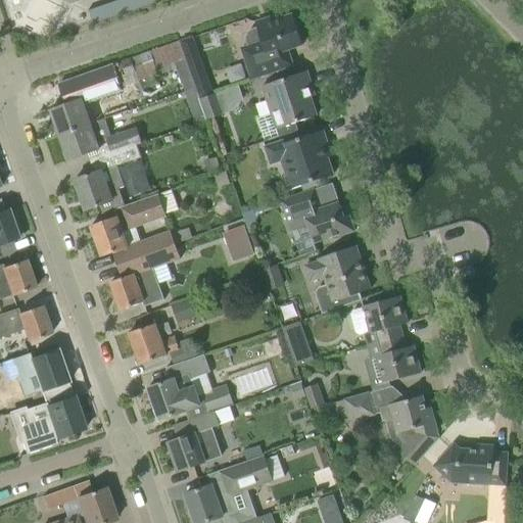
[(113,0),(85,9),(89,24),(157,0),(113,0)]
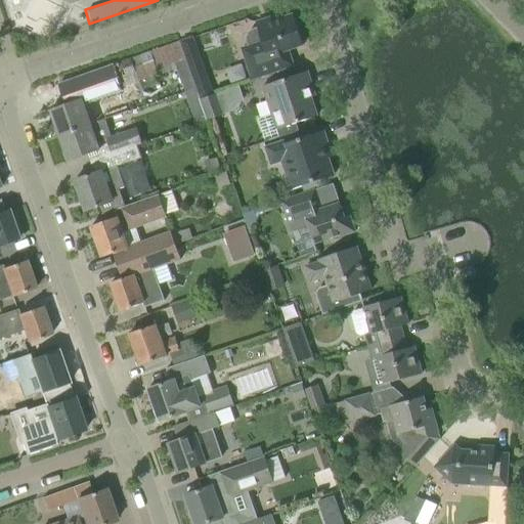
[(288,50),(303,45),(293,15),(257,27),(258,28),(253,30),(248,33),(246,37),(247,46),(242,48),(244,55),(252,80),(287,68),(293,66),(288,50)]
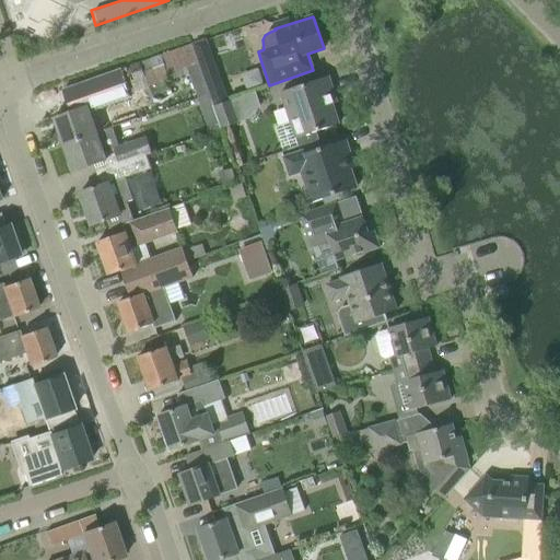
[(210,94),(212,104),(225,98),(206,41),(193,45),(210,94)]
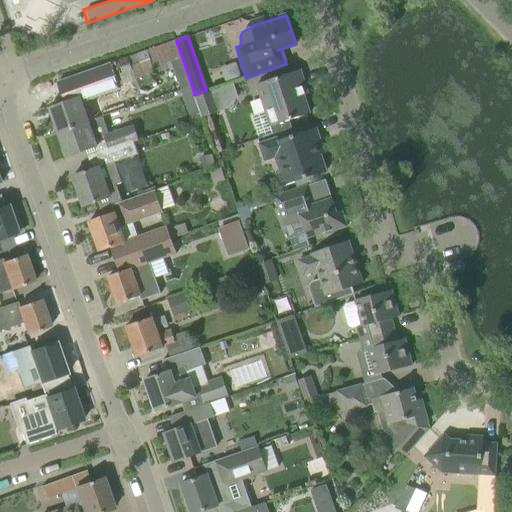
[(300,70),(257,85),(262,101),(266,112),(273,134),(292,128),(289,120),(310,113),(301,86),(305,85),(300,70)]
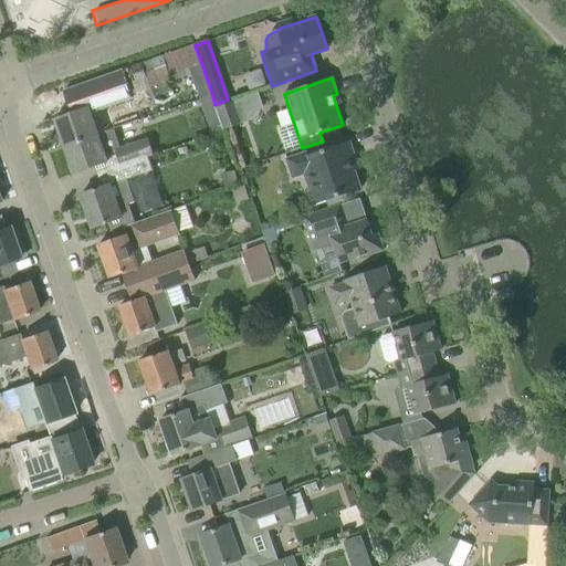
[(54,119),(64,147),(114,128),(106,108),(119,104),(114,87),(84,97),(87,108),(54,119)]
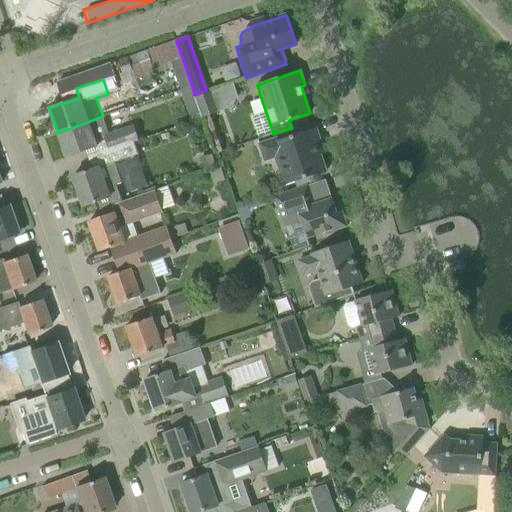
[(219,112),(212,92),(195,98),(202,117),(219,112)]
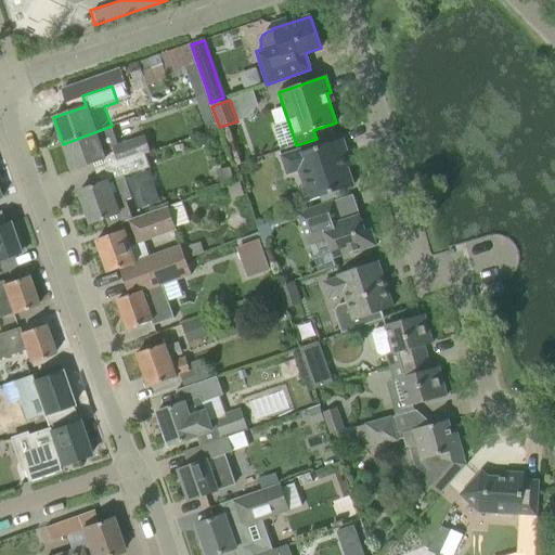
[(125,162),(145,155),(151,153),(145,140),(119,149),(112,126),(63,144),(73,170),(106,158),(115,152),(119,164),(125,162)]
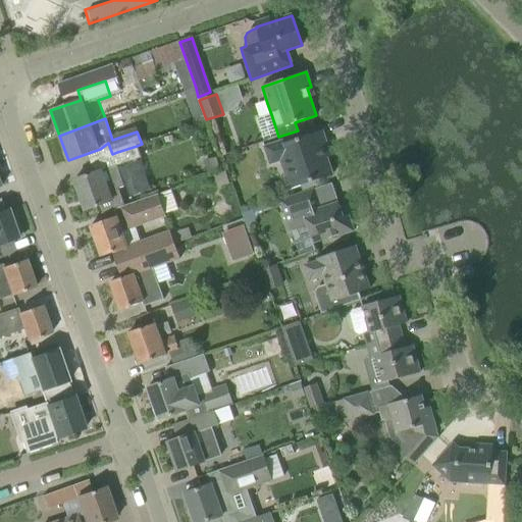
[(332,174),(324,148),(328,147),(322,131),(303,137),(288,142),(286,139),(268,146),(263,147),(268,165),(273,163),(279,161),(289,189),(313,180),(332,174)]
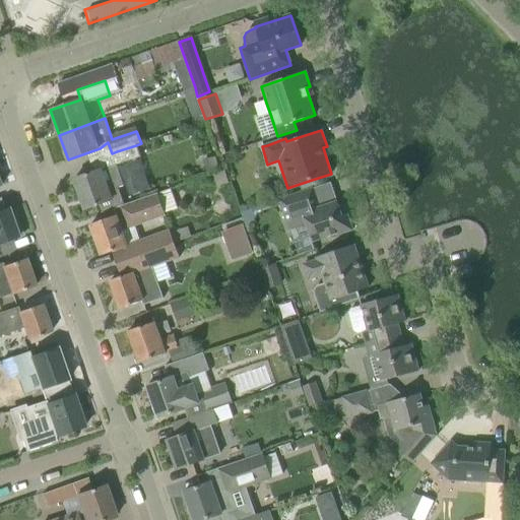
[(136,145),(117,151),(122,165),(141,157),(136,145)]
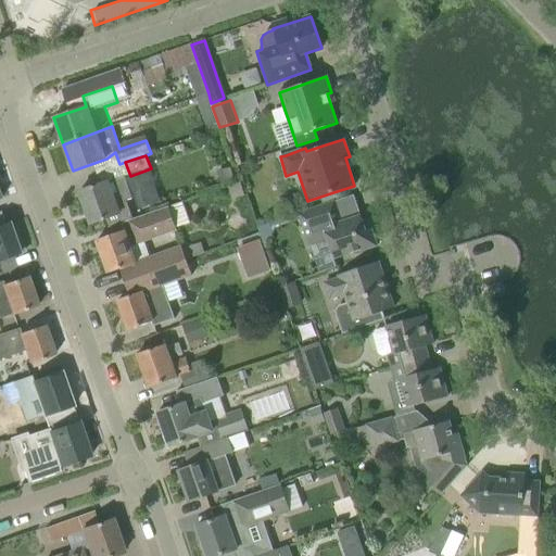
[(125,177),(125,176),(79,191),(90,225),(105,219),(109,227),(133,218),(126,199),(131,197),(125,177)]
